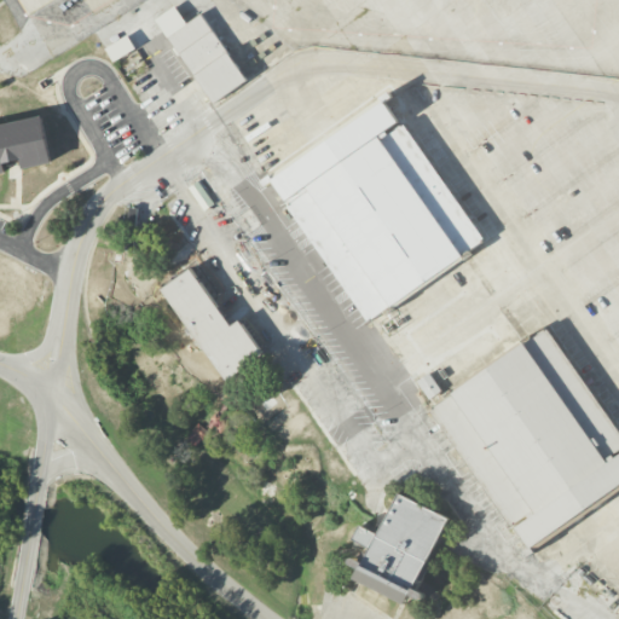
[(201,15),(167,38),(215,104),(247,81),(201,15)]
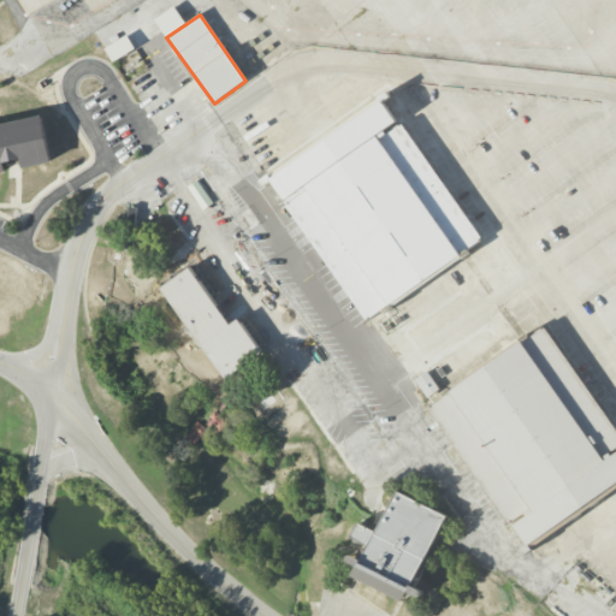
[(388,92),(379,96),(380,98),(271,175),(261,181),(265,185),(273,181),(286,201),(298,191),(302,194),(288,203),(289,206),(288,206),(367,320),(368,319),(369,320),(383,311),(385,313),(394,308),(391,304),(461,256),(462,259),(471,253),(468,249),(480,240),(481,238),(479,236),(480,235),(403,124),(401,126),(400,124),(388,134),(385,130),(398,120),(385,104),(394,98),(388,92)]
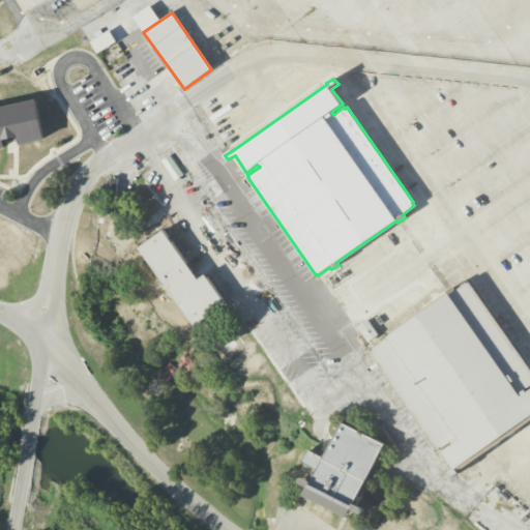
[(0,107),(36,99),(46,140),(20,145),(19,137),(3,140),(5,148),(0,149),(0,107)]
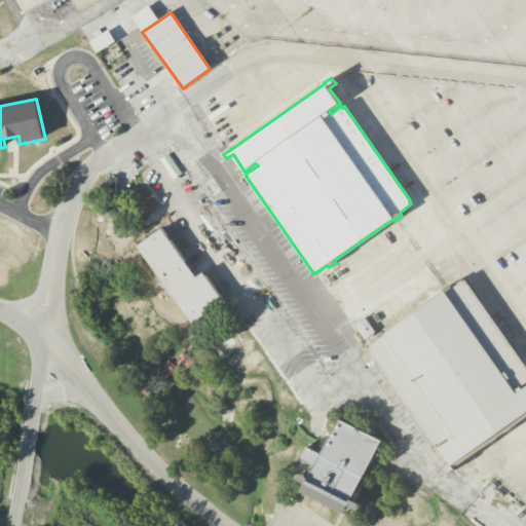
[(209,129),(237,109),(231,99),(201,119),(209,129)]
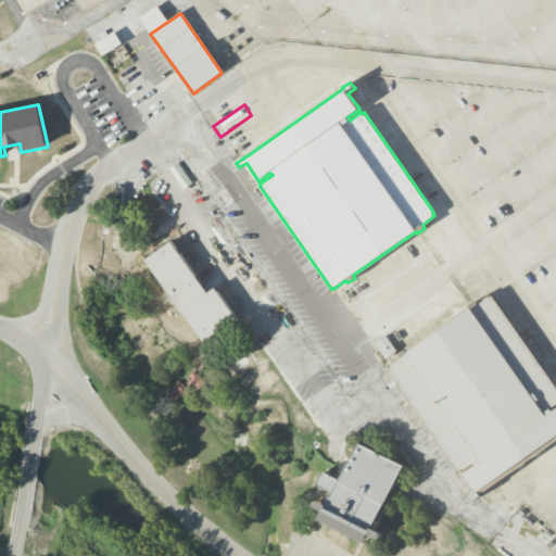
[(146,261),(172,242),(207,293),(215,289),(237,320),(205,344),(146,261)]
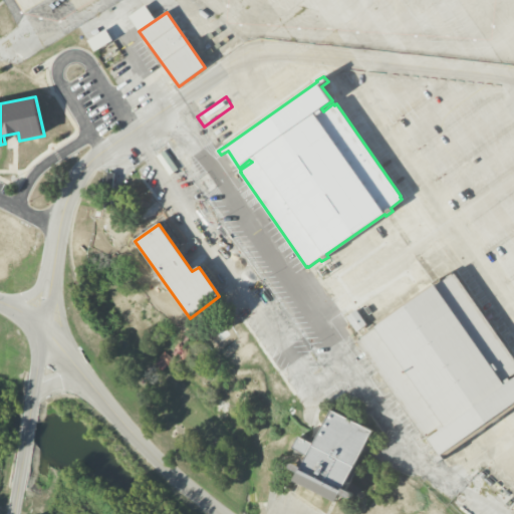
[(358,341),(361,340),(361,338),(363,336),(364,336),(370,332),(368,328),(374,323),(377,327),(435,285),(433,283),(439,278),(442,281),(452,274),(453,275),(455,273),(513,357),(513,374),(509,378),(511,381),(513,378),(513,408),(445,458),(446,459),(438,464),(435,460),(441,455),(427,435),(425,437),(358,341)]
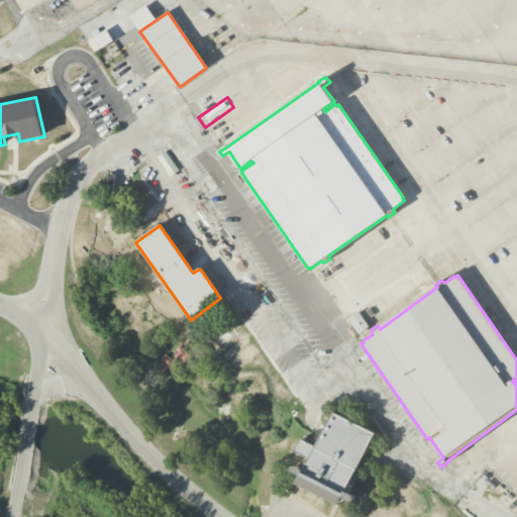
[(358,311),(348,318),(359,334),(369,327),(358,311)]
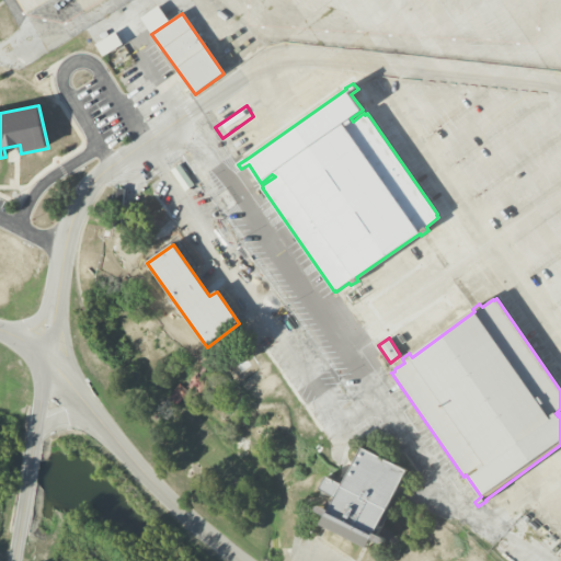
[(321,525),(327,516),(318,512),(317,510),(318,507),(320,506),(322,506),(329,511),(335,497),(321,490),(327,477),(342,484),(361,448),(405,471),(374,534),(382,538),(384,540),(384,541),(382,544),(380,544),(378,544),(371,539),(367,548),(321,525)]
